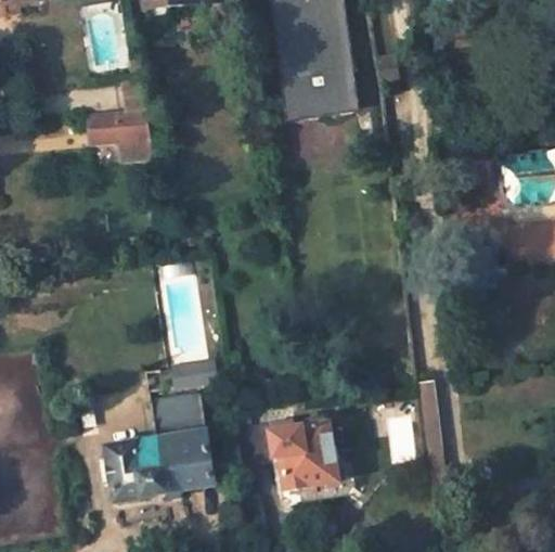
[(142,0),(143,8),(144,11),(150,17),(154,18),(157,18),(165,15),(168,11),(169,8),(169,3),(192,0),(142,0)]
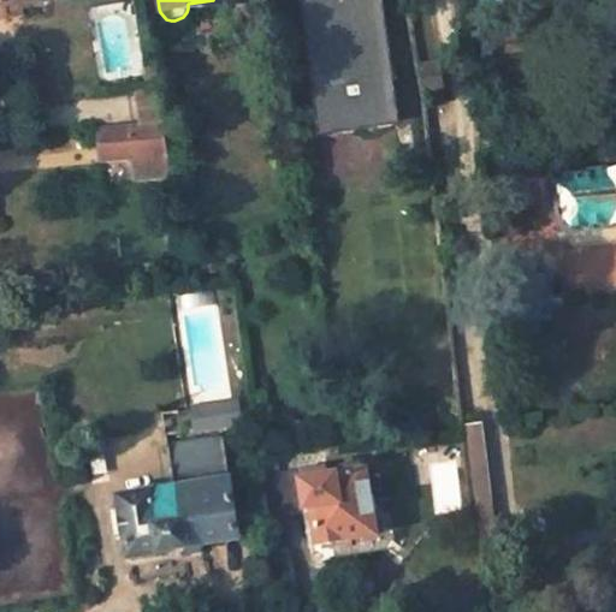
[(391,114),(375,0),(302,0),(319,123),(391,114)]
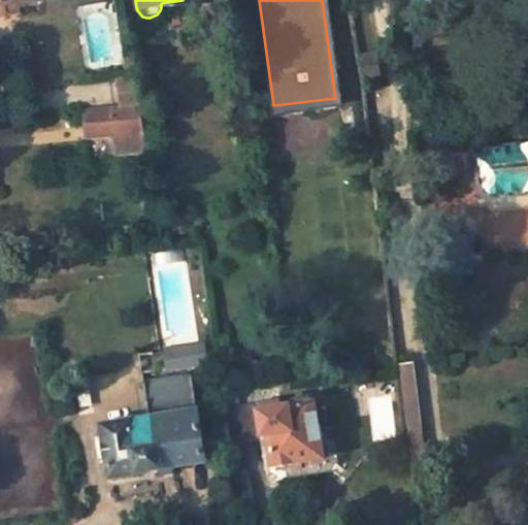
[(359,75),(377,70),(372,48),(355,52),(359,75)]
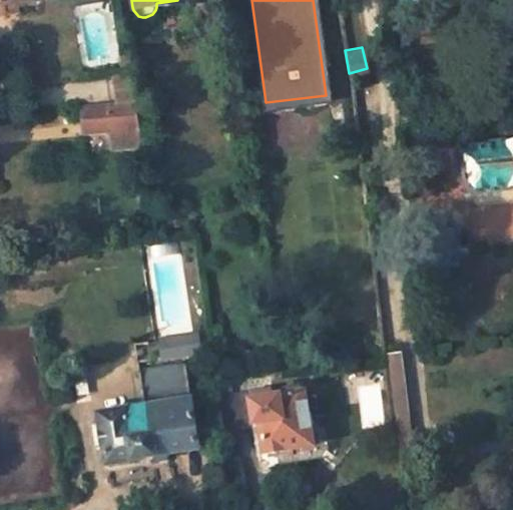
[(118,101),(79,108),(83,133),(110,130),(112,146),(141,142),(129,70),(114,72),(118,101)]
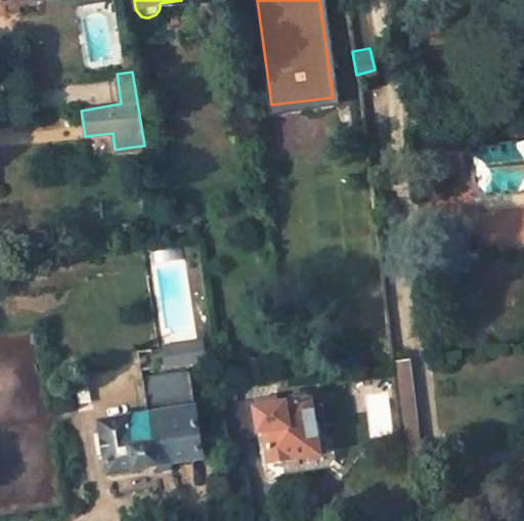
[(523,188),(523,141),(501,144),(501,146),(473,149),(478,192),(523,188)]
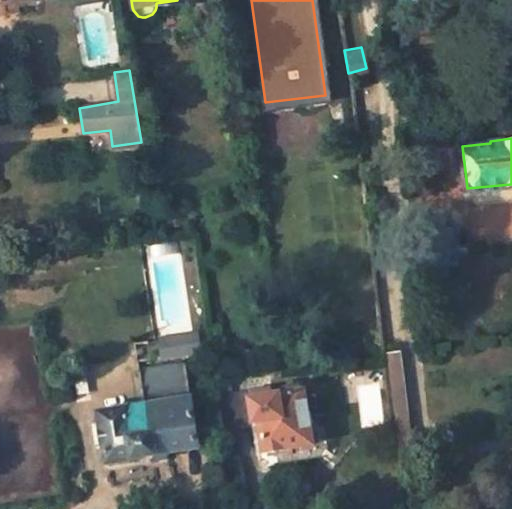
[(163,358),(205,351),(201,328),(160,335),(163,358)]
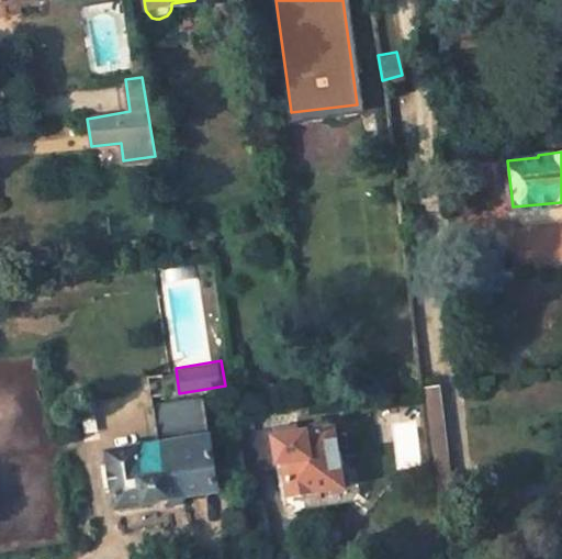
[(423,386),(427,484),(452,483),(448,384),(423,386)]
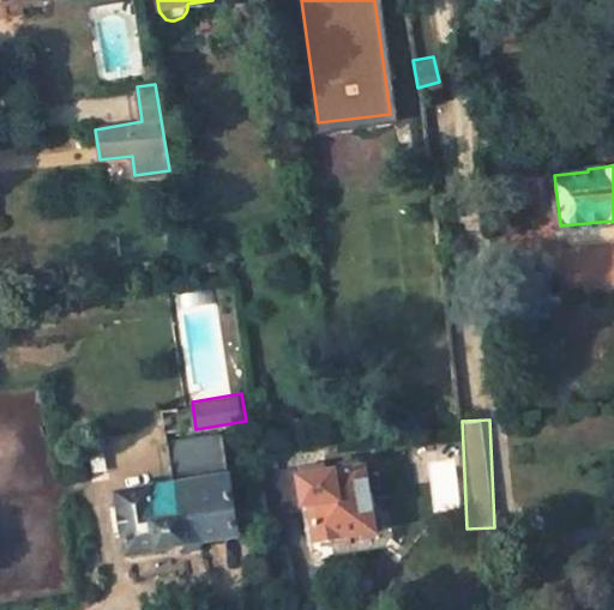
[(235,524),(222,433),(166,441),(174,495),(164,497),(162,488),(152,489),(152,487),(120,491),(128,553),(199,541),(198,530),(235,524)]
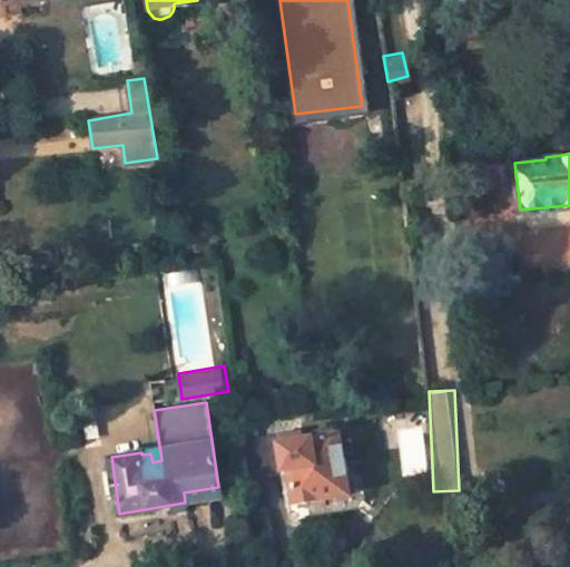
[(252,477),(290,470),(294,501),(349,495),(338,436),(281,445),(278,432),(245,438),(252,477)]
